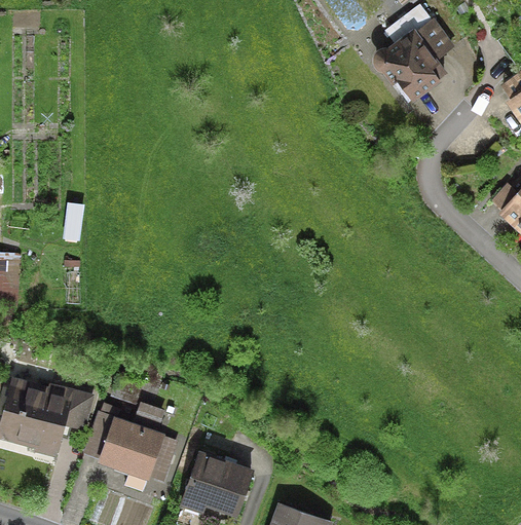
[(418,4),(382,32),(395,48),(387,55),(380,46),(373,54),(373,63),(378,70),(386,67),(410,101),(447,73),(439,60),(453,49),(418,4)]
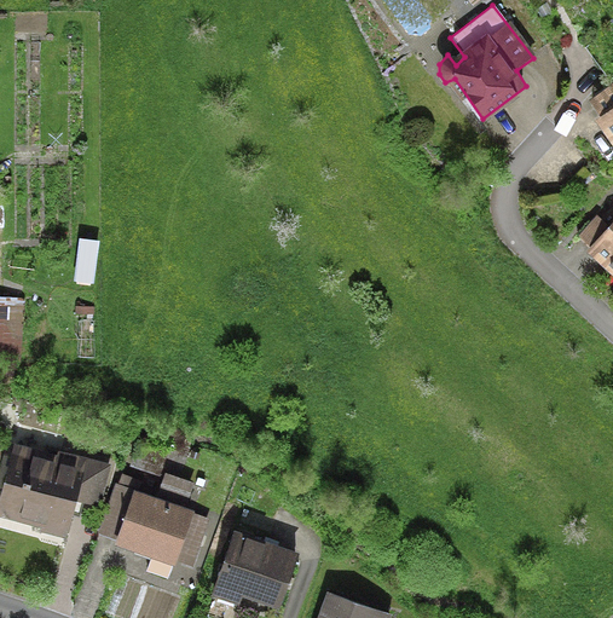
[(612,84),(597,97),(611,114),(599,122),(612,139),(612,84)]
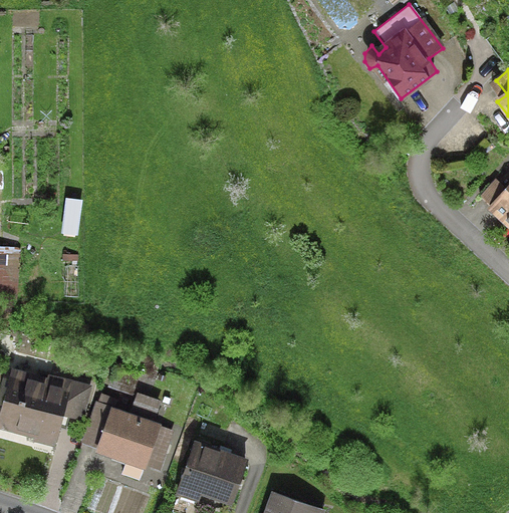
[(508,190),(507,193),(496,182),(484,196),(494,205),(489,210),(508,227),(508,190)]
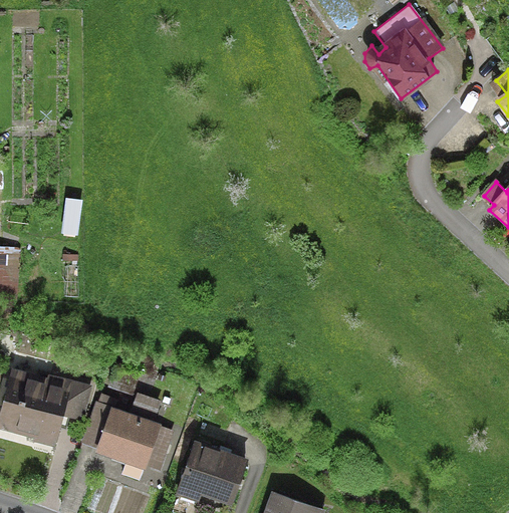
[(0,296),(7,297),(10,270),(0,269),(0,296)]
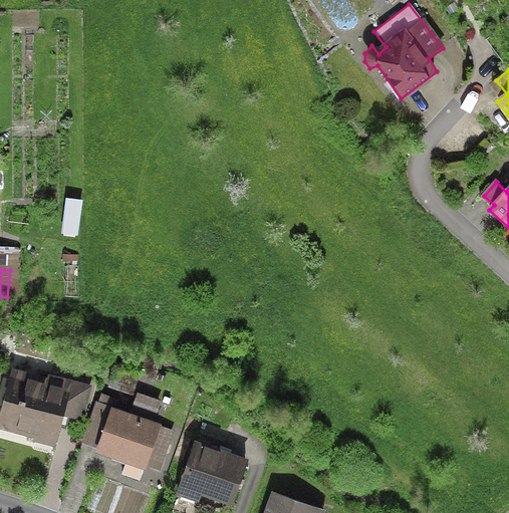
[(52,386),(14,374),(0,421),(0,432),(58,449),(67,418),(81,422),(91,389),(55,377),(52,386)]
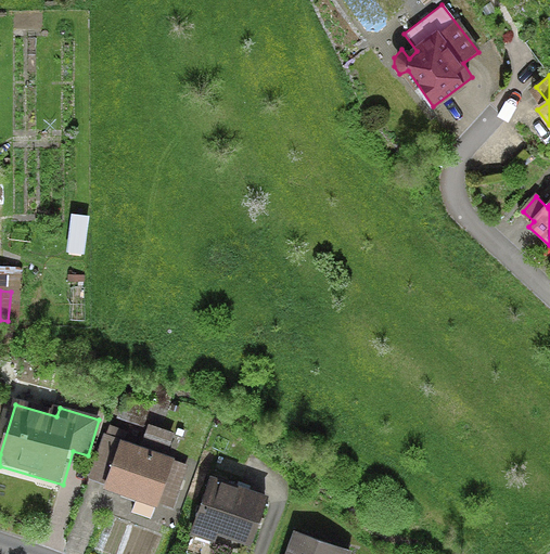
[(144,448),(127,441),(109,487),(165,511),(184,463),(162,453),(168,438),(151,430),(144,448)]
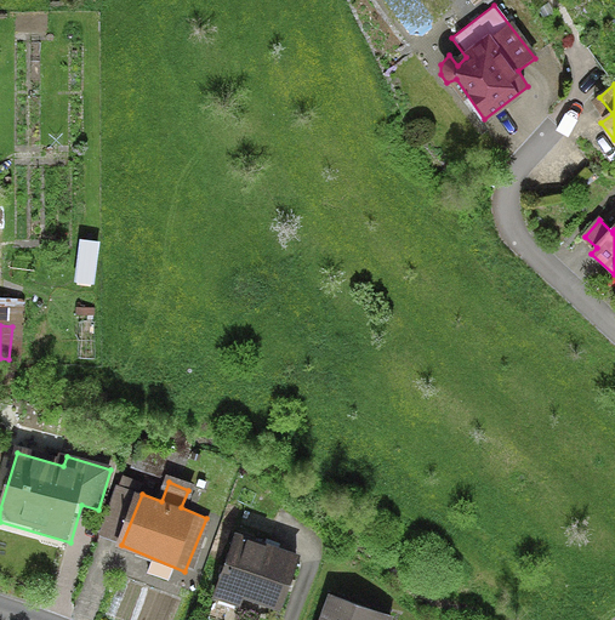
[(303,556),(233,535),(215,596),(285,616),(303,556)]
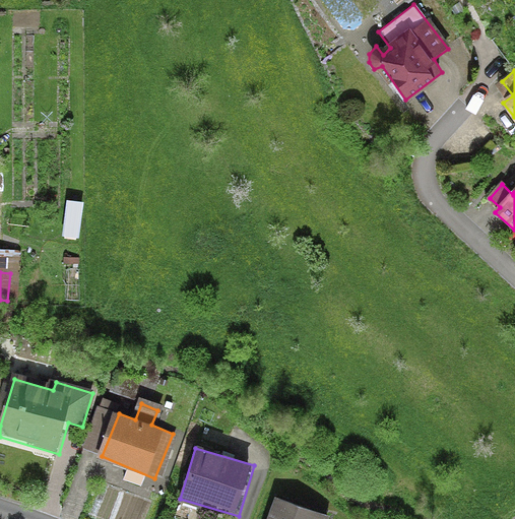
[(323,518),(325,515),(272,496),(263,518),(323,518)]
